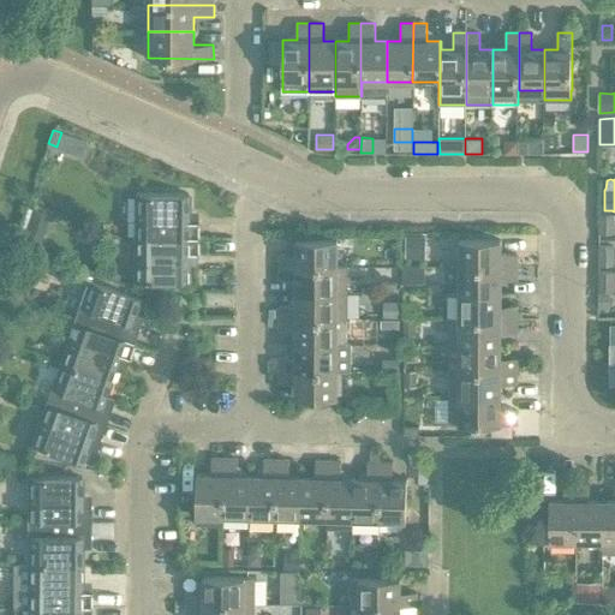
[(136,237),(198,238),(198,221),(189,221),(189,193),(136,193),(136,237)]
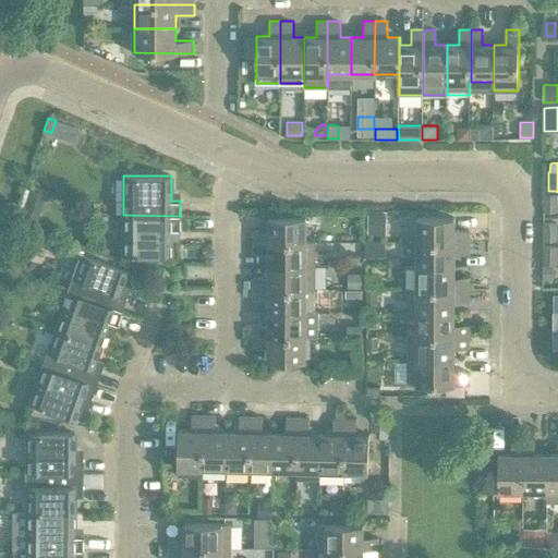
[(557,205),(557,193),(543,194),(543,211),(557,211),(557,205)]
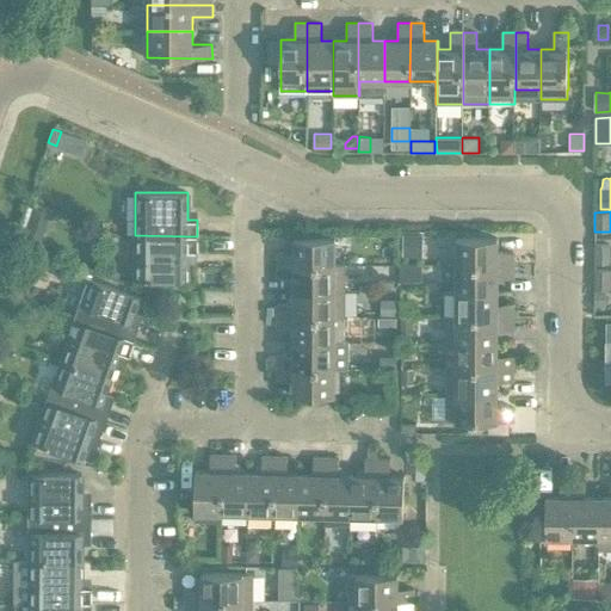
[(402,257),(421,257),(423,234),(402,234),(402,257)]
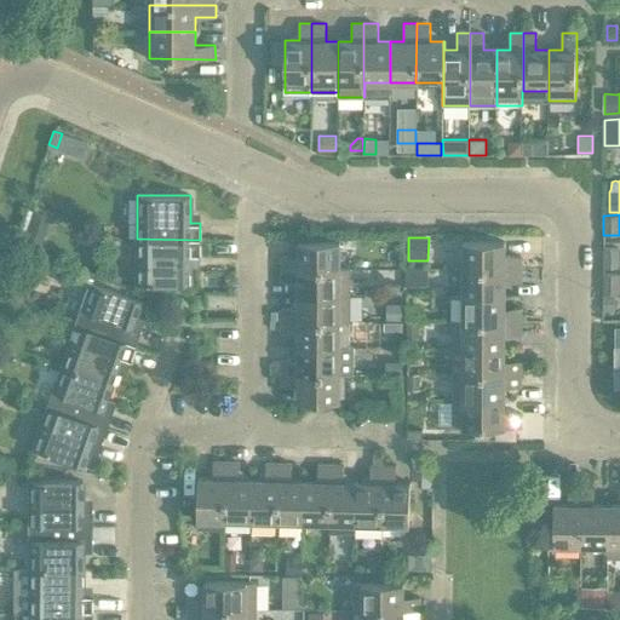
[(200,240),(137,239),(137,283),(189,283),(189,256),(199,256),(200,240)]
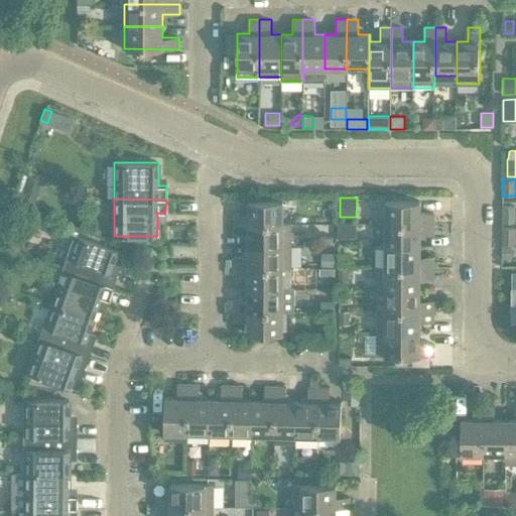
[(235,225),(283,225),(283,201),(249,201),(249,213),(235,213),(235,225)]
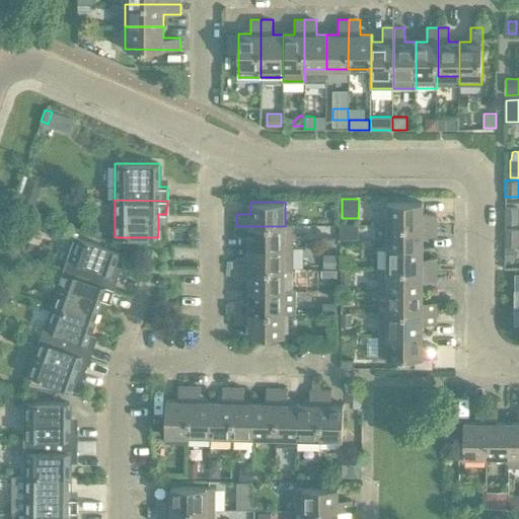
[(388,225),(437,225),(437,214),(423,213),(423,202),(388,202),(388,225)]
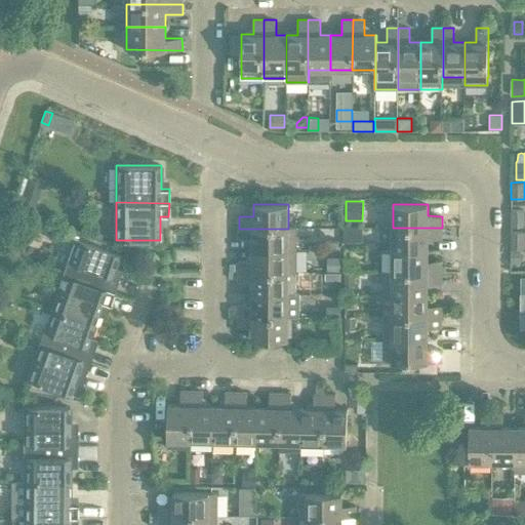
[(524,210),(511,210),(511,227),(524,227),(524,210)]
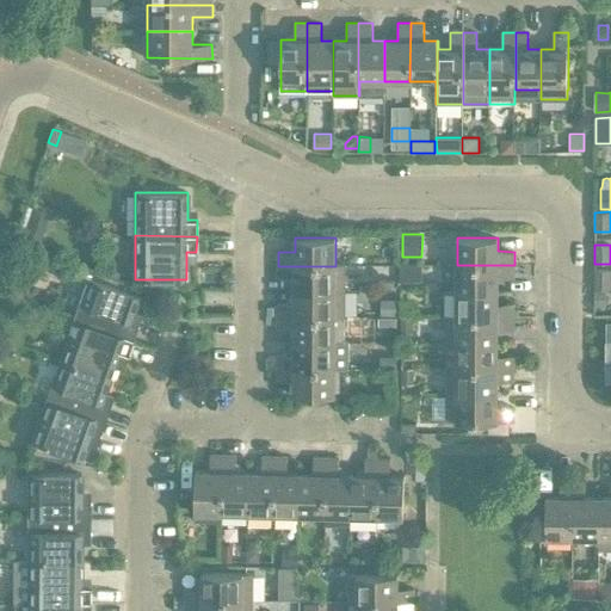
[(514,265),(457,265),(457,291),(498,291),(498,277),(514,278),(514,265)]
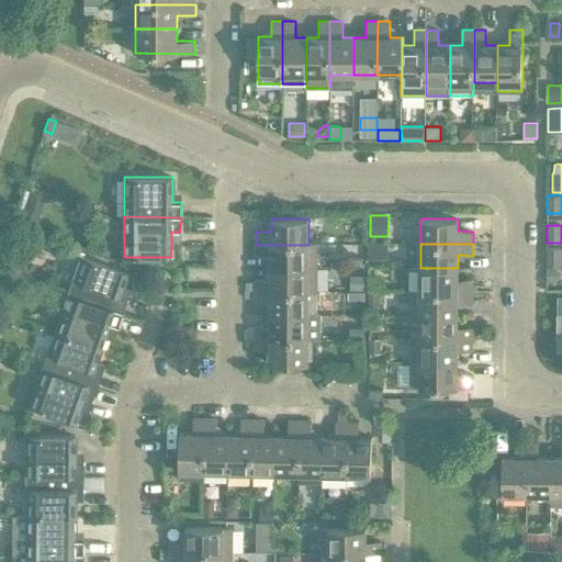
[(308,245),(256,245),(256,256),(271,256),(271,268),(318,268),(318,245),(308,245)]
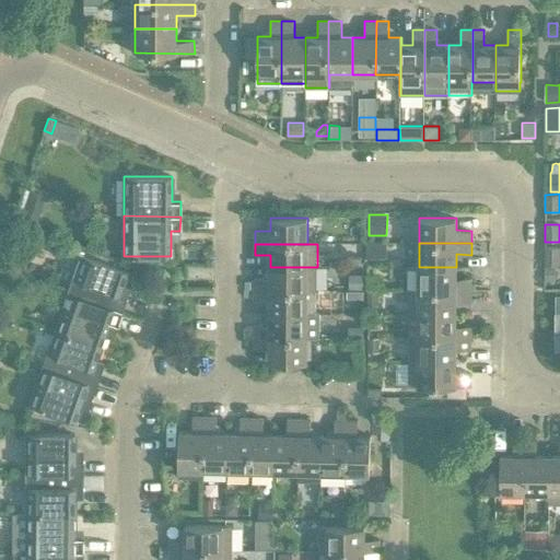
[(559,248),(545,247),(545,265),(559,265),(559,248)]
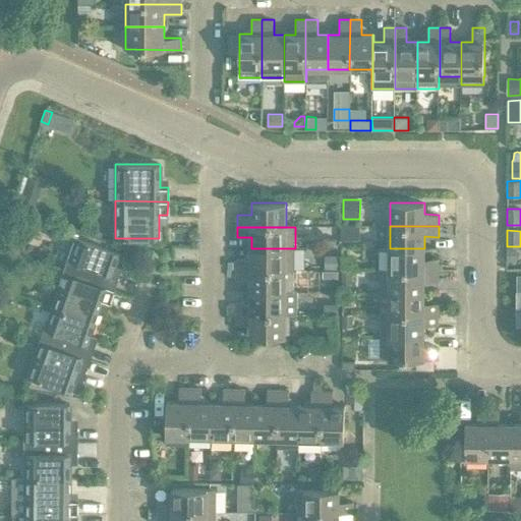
[(63,273),(114,290),(118,277),(111,274),(118,252),(75,237),(63,273)]
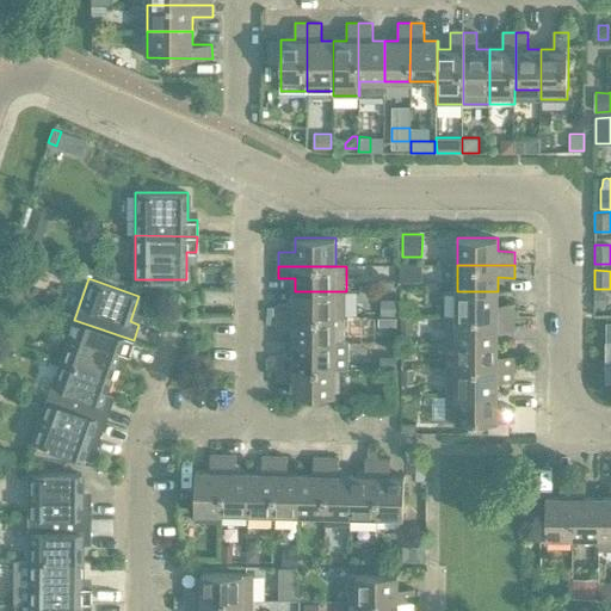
[(278,316),(335,316),(346,318),(346,291),(295,291),(295,303),(278,303),(278,316)]
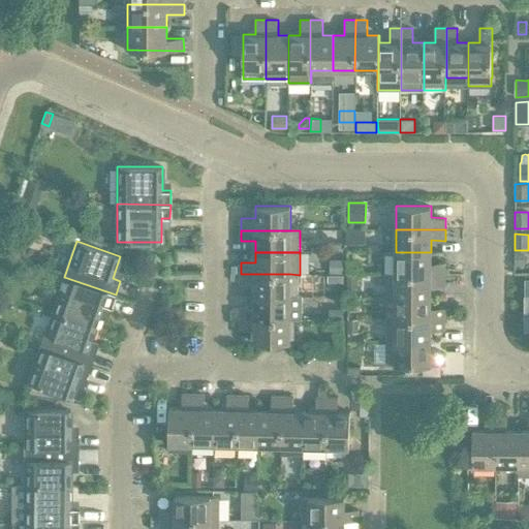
[(386,275),(445,275),(445,262),(431,262),(431,252),(396,252),(386,252),(386,275)]
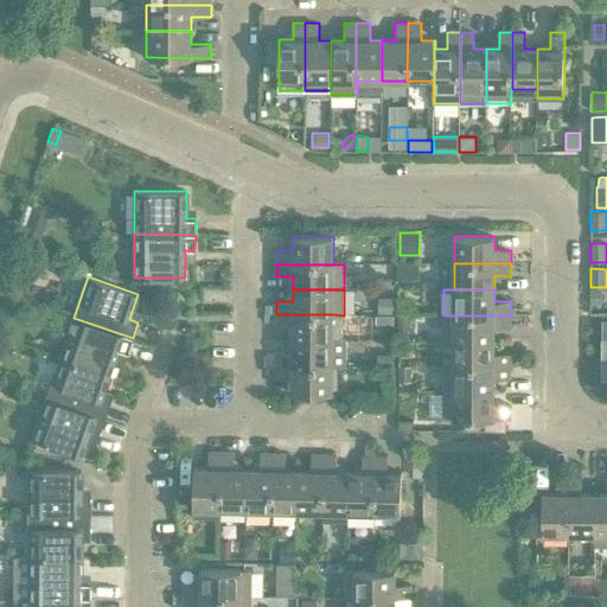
[(601,289),(590,289),(590,305),(601,305),(601,289)]
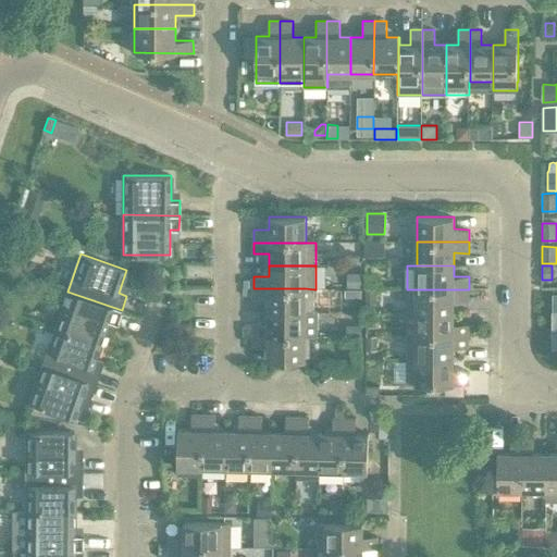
[(269,312),(306,312),(306,288),(254,288),(254,300),(269,300),(269,312)]
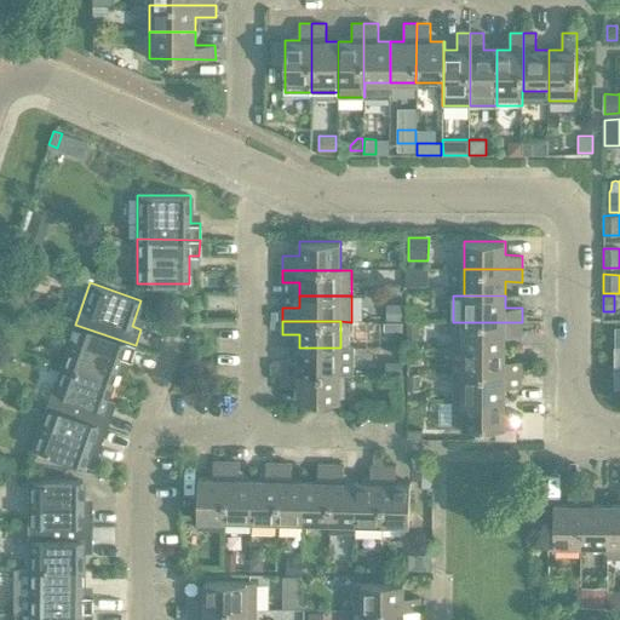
[(418,322),(407,322),(408,338),(418,338),(418,322)]
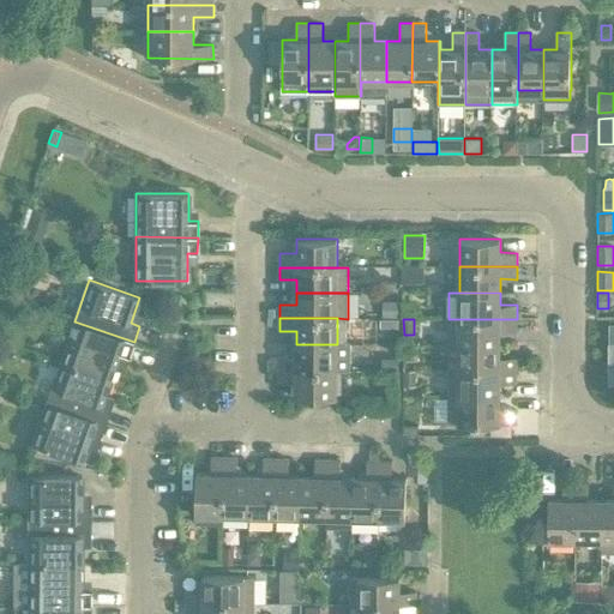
[(449,344),(500,344),(500,331),(517,331),(517,319),(449,319),(449,344)]
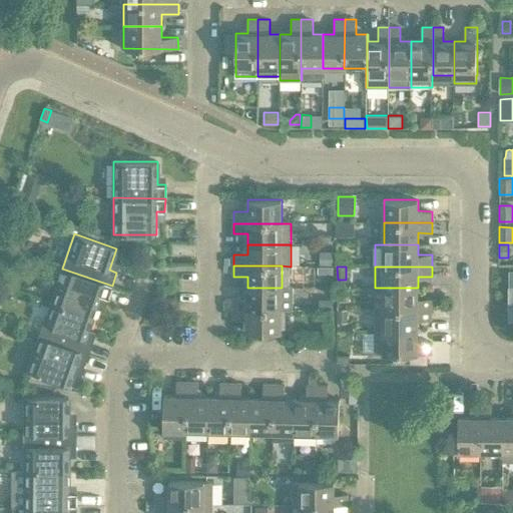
[(62,269),(50,303),(92,317),(99,296),(107,299),(112,286),(62,269)]
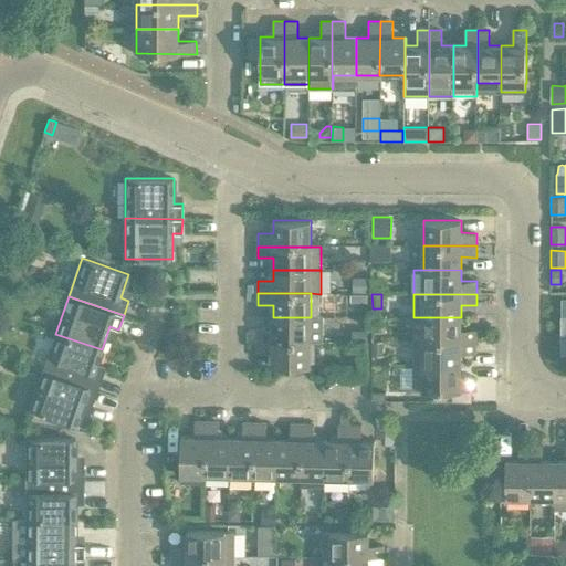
[(311,341),(311,317),(273,317),(273,328),(257,328),(257,341),(311,341)]
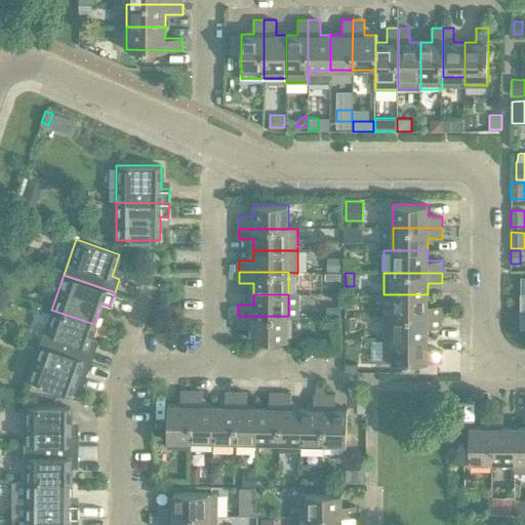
[(384,317),(441,316),(441,305),(428,305),(428,294),(384,294),(384,317)]
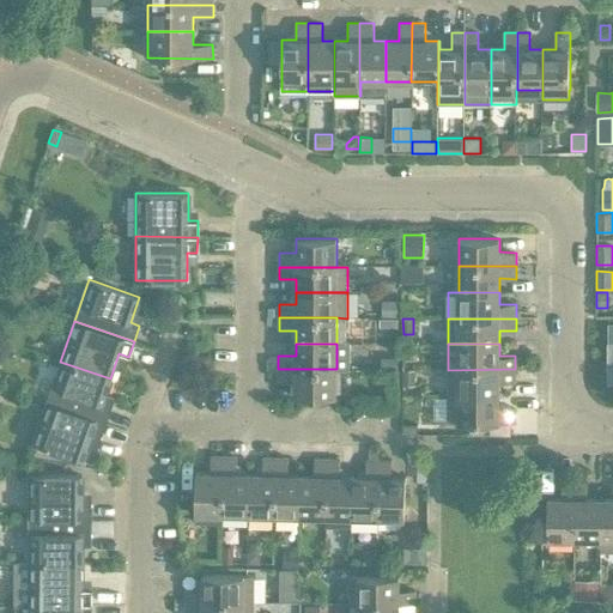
[(398,357),(382,357),(382,369),(398,368),(398,357)]
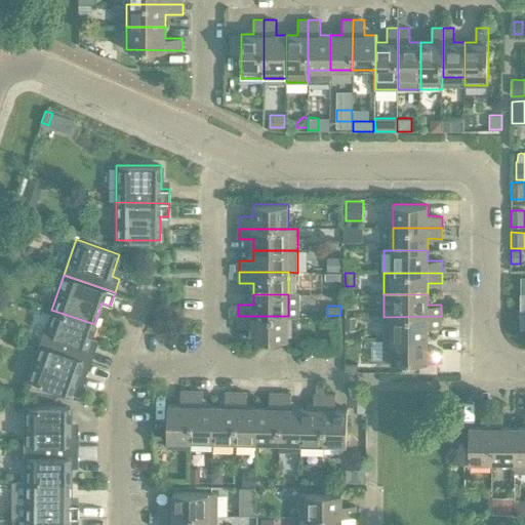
[(51,310),(39,345),(90,363),(94,349),(87,346),(94,324),(51,310)]
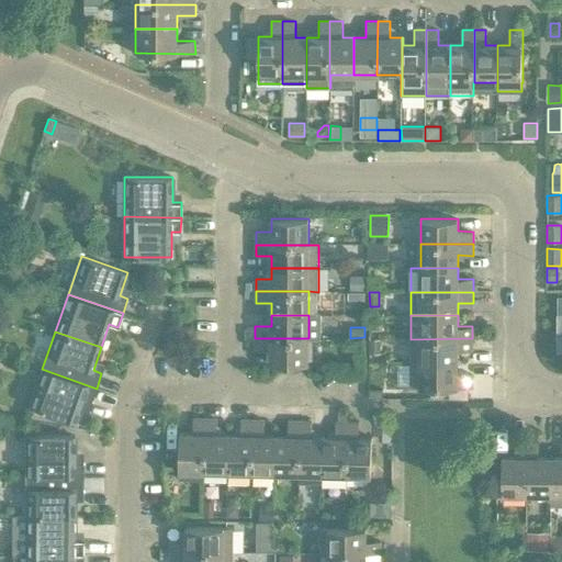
[(308,338),(255,338),(255,350),(270,350),(270,363),(308,363),(308,338)]
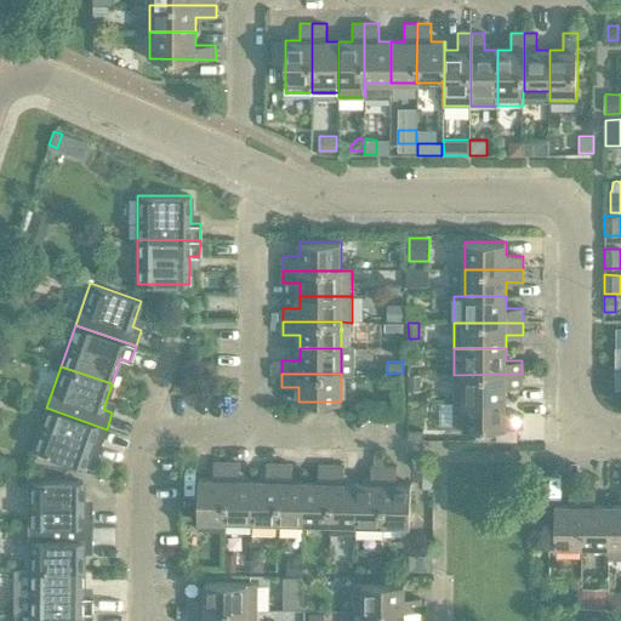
[(506,400),(506,387),(522,387),(522,374),(454,375),(454,402),(506,400)]
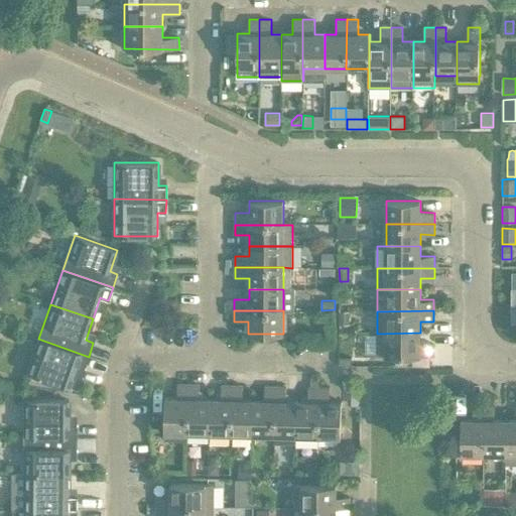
[(350,311),(339,311),(339,325),(350,325),(350,311)]
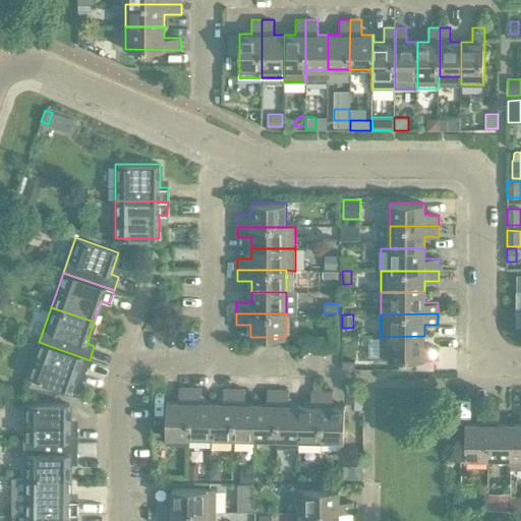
[(381,337),(381,358),(389,358),(389,359),(400,359),(400,369),(435,369),(435,359),(438,359),(438,347),(424,347),(424,336),(381,337)]
